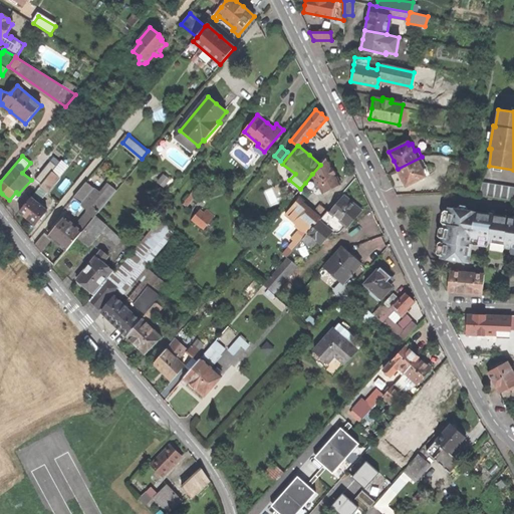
[(326,157),(320,165),(312,174),(322,194),(340,184),(333,170),(326,157)]
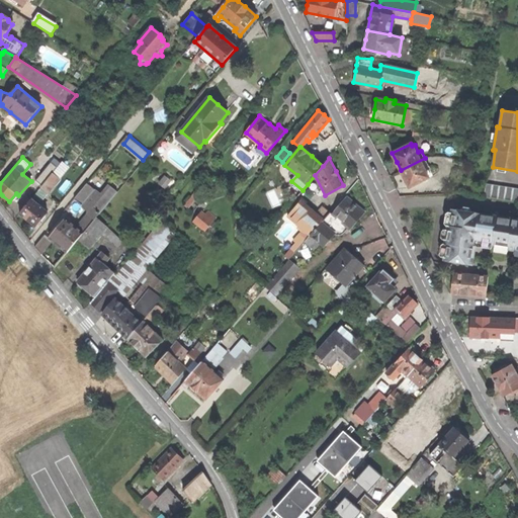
[(428,166),(425,158),(401,170),(404,178),(409,187),(428,177),(427,175),(430,174),(427,167),(428,166)]
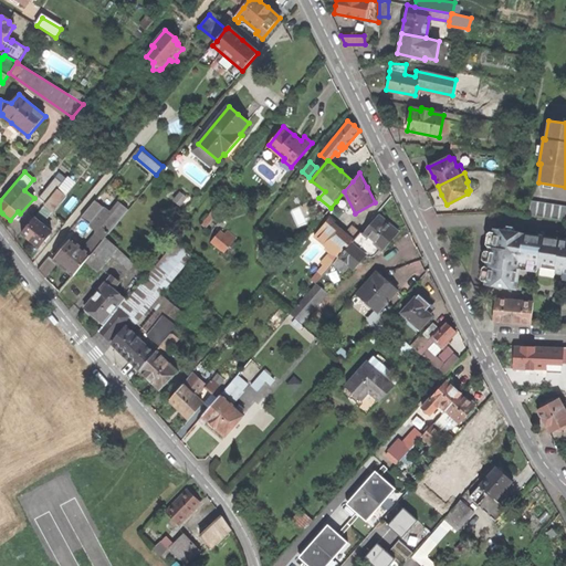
[(39,197),(45,203),(58,189),(62,182),(55,177),(39,197)]
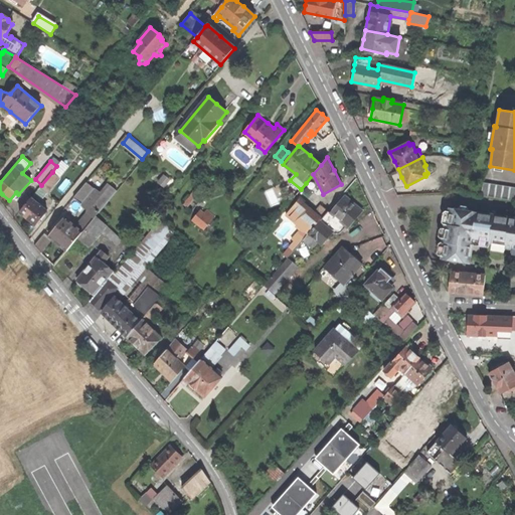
[(32,195),(38,200),(45,192),(46,192),(58,178),(52,172),(41,185),(32,195)]
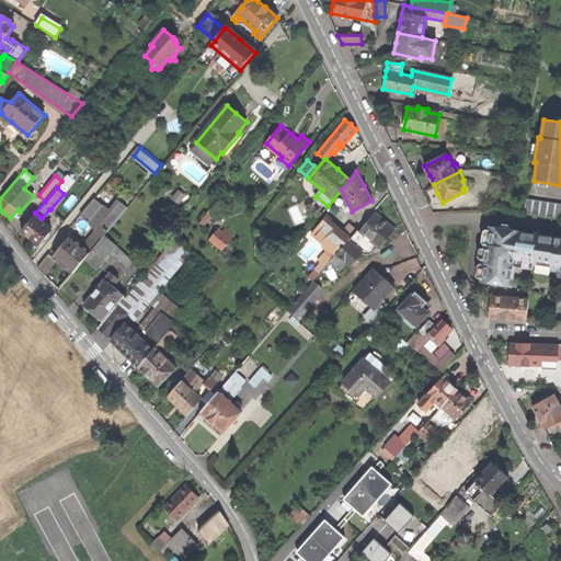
[(80,215),(88,221),(102,205),(94,198),(80,215)]
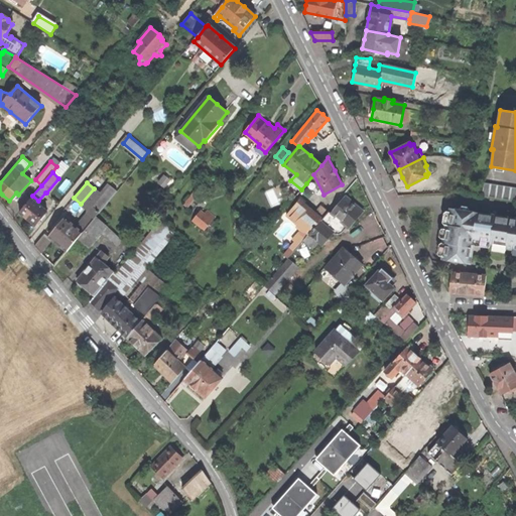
[(515,187),(484,182),(481,196),(515,201),(515,187)]
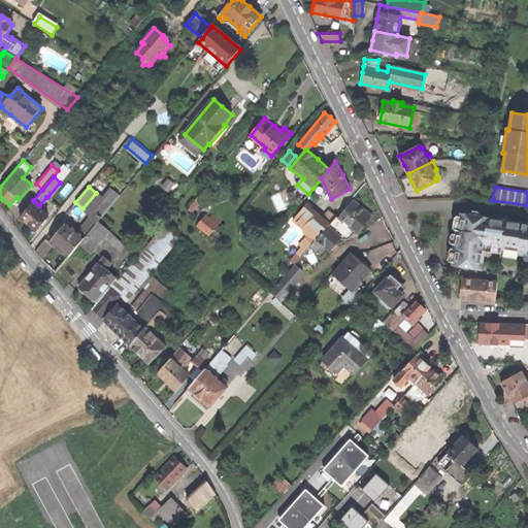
[(323,196),(314,188),(308,194),(300,203),(305,207),(309,211),(323,196)]
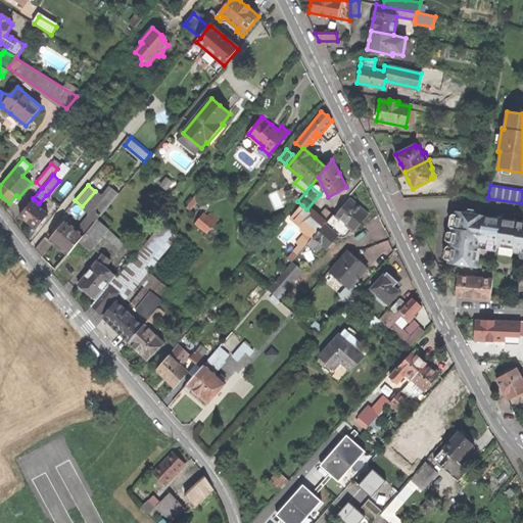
[(333,215),(324,225),(314,237),(310,241),(319,248),(322,248),(325,243),(329,239),(332,242),(338,236),(340,237),(341,238),(344,237),(346,236),(351,230),(352,231),(367,214),(359,206),(350,199),(336,217),(333,215)]
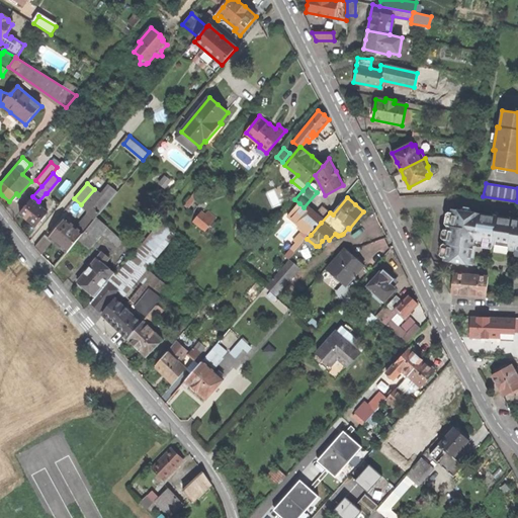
[(34,226),(47,211),(31,198),(19,213),(27,220),(34,226)]
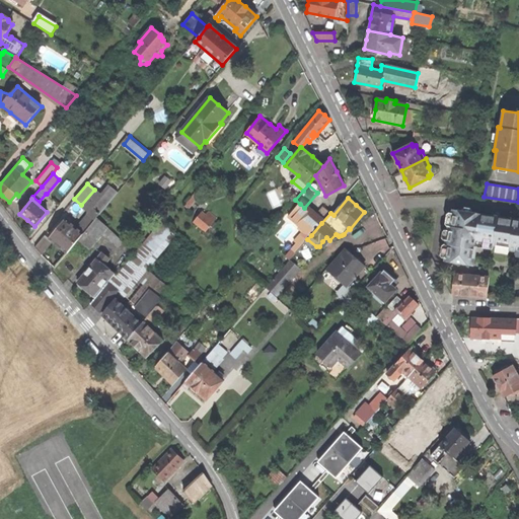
[(182,212),(188,216),(198,204),(194,200),(182,212)]
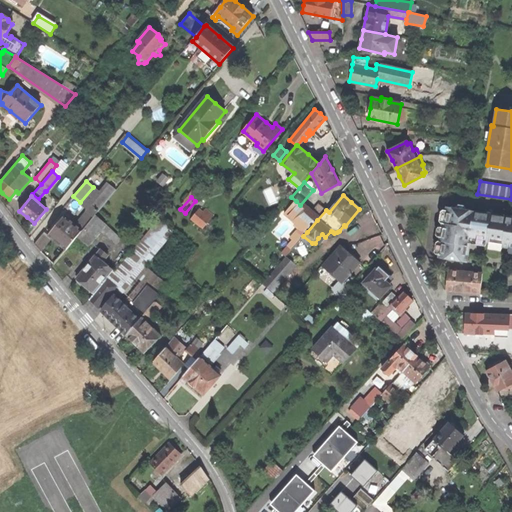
[(317,220),(300,205),(296,201),(285,213),(292,219),(288,224),(298,233),(302,228),(307,232),(317,220)]
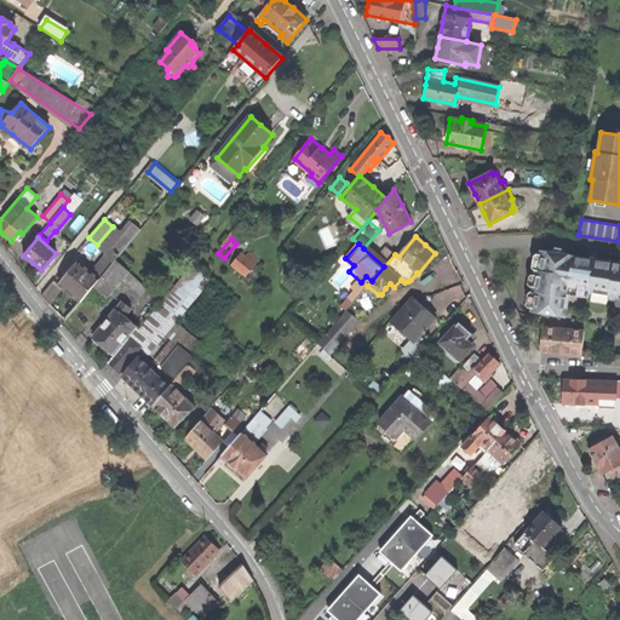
[(104,256),(113,263),(115,259),(119,254),(112,248),(104,256)]
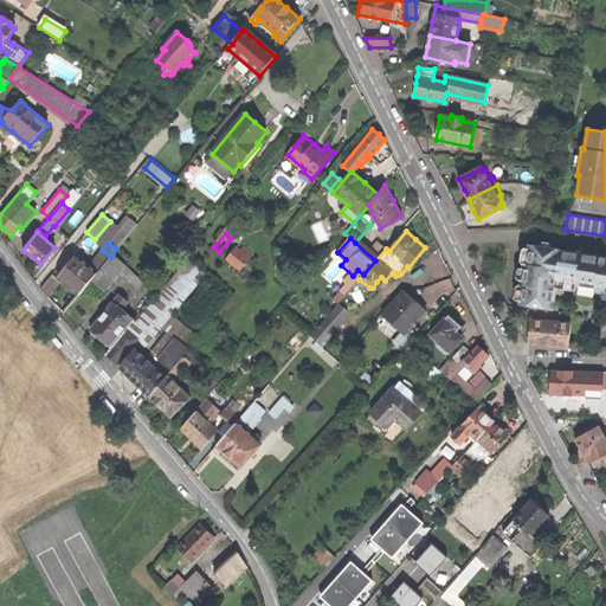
[(605,256),(528,245),(519,304),(552,309),(554,298),(555,288),(559,288),(560,283),(577,285),(575,287),(594,290),(594,291),(605,294),(605,256)]
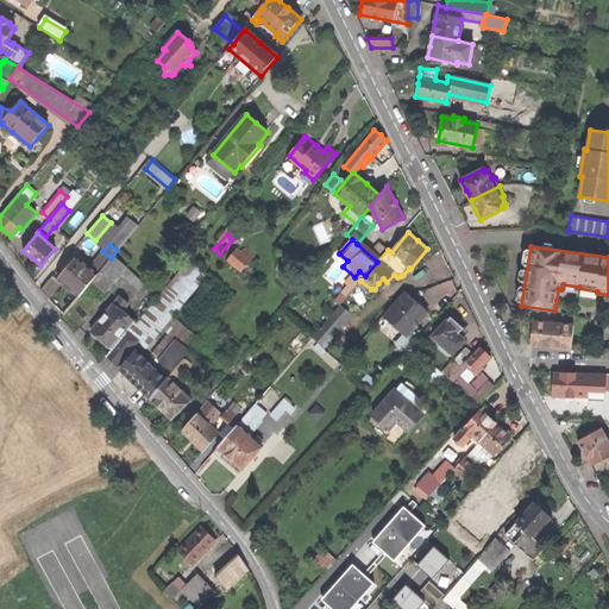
[(227,259),(242,271),(253,257),(244,249),(240,252),(236,250),(227,259)]
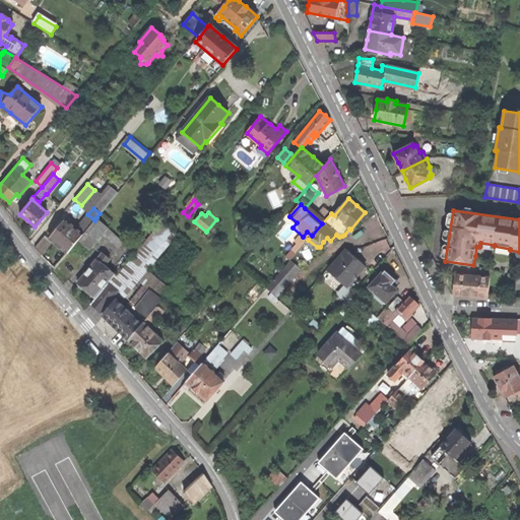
[(119,250),(125,244),(96,217),(94,220),(83,234),(77,241),(88,250),(103,235),(119,250)]
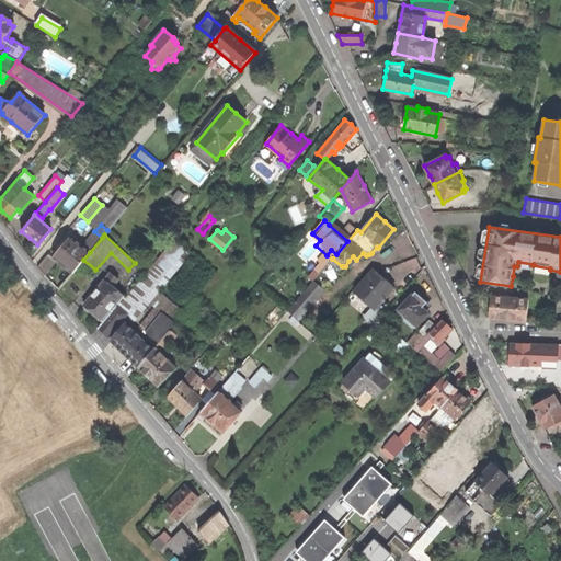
[(72,273),(83,260),(90,252),(70,236),(53,258),(61,264),(72,273)]
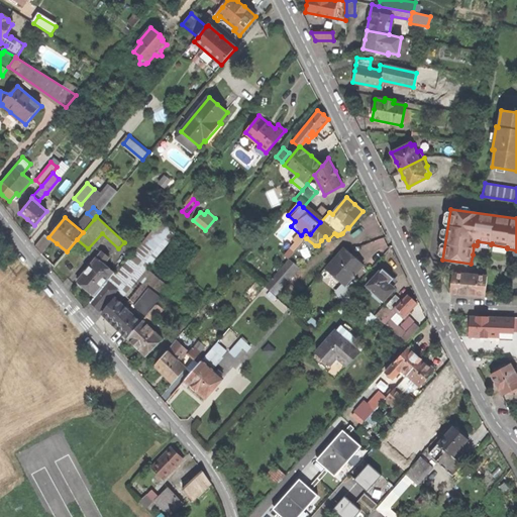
[(116,290),(123,295),(176,233),(162,221),(116,275),(114,274),(95,297),(90,302),(99,311),(116,290)]
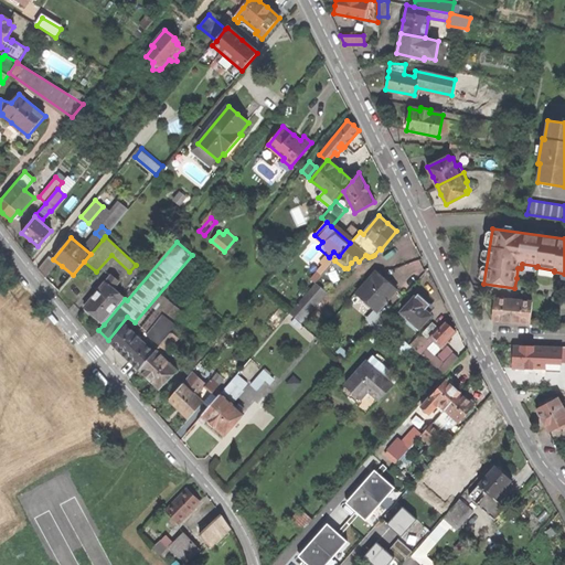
[(429,287),(436,284),(430,270),(423,274),(429,287)]
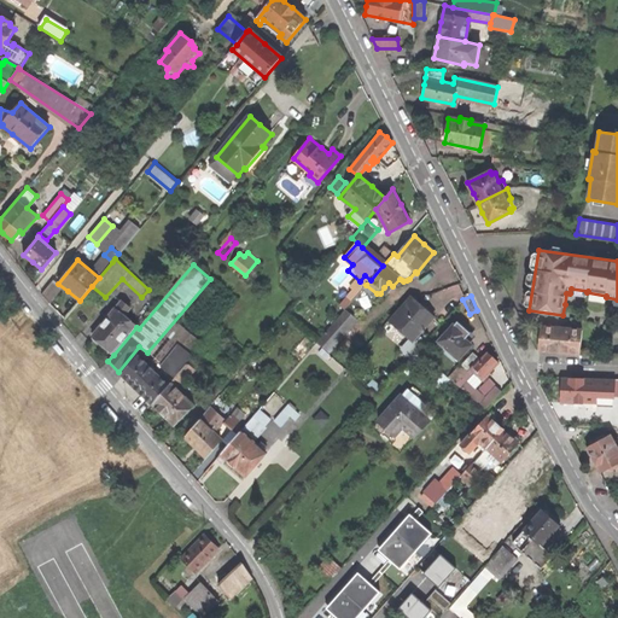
[(420,304),(413,298),(404,307),(395,316),(396,322),(413,338),(433,315),(427,310),(427,307),(425,305),(424,303),(420,304)]
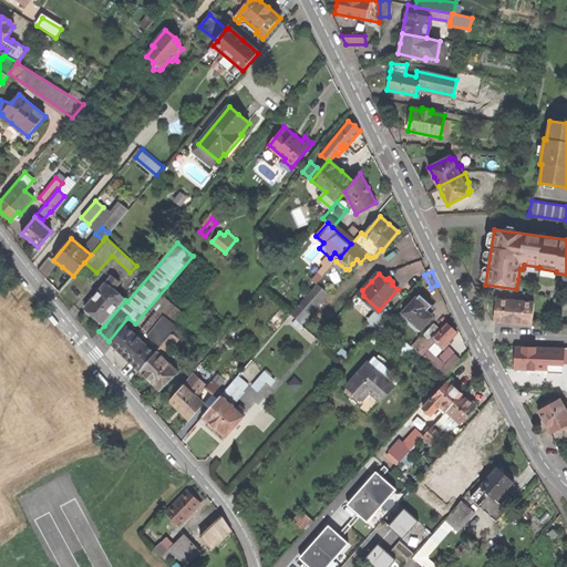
[(92,316),(104,326),(125,300),(125,299),(113,289),(119,282),(112,276),(84,309),(92,316)]
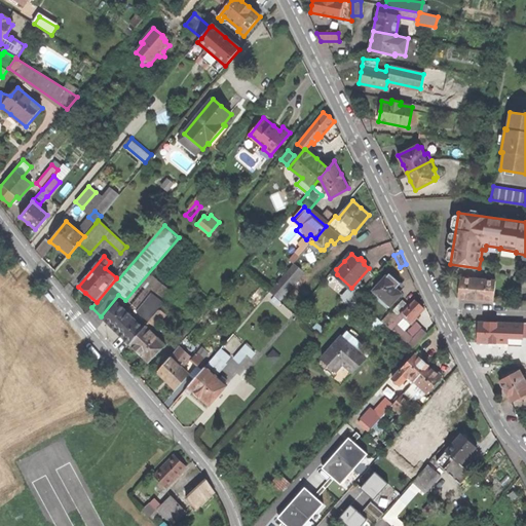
[(302,273),(292,265),(270,291),(279,299),(302,273)]
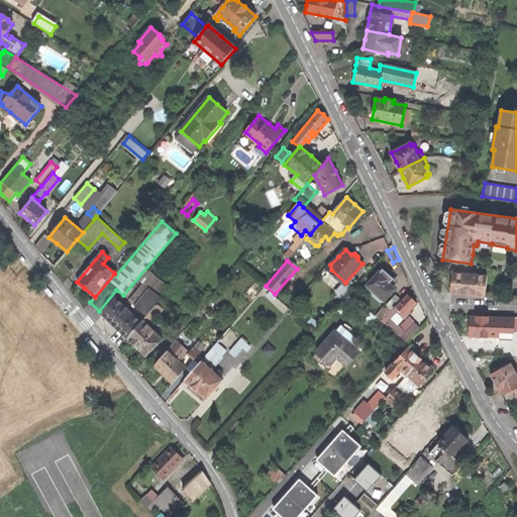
[(387,274),(385,272),(382,275),(380,273),(369,285),(384,299),(394,288),(385,280),(389,276),(387,274)]
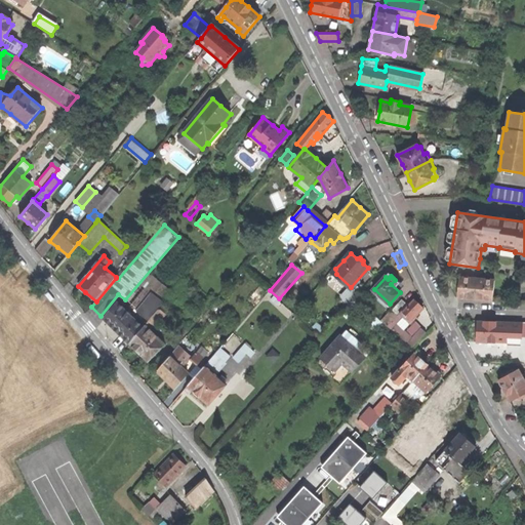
[(458,297),(492,300),(494,281),(459,277),(458,288),(458,297)]
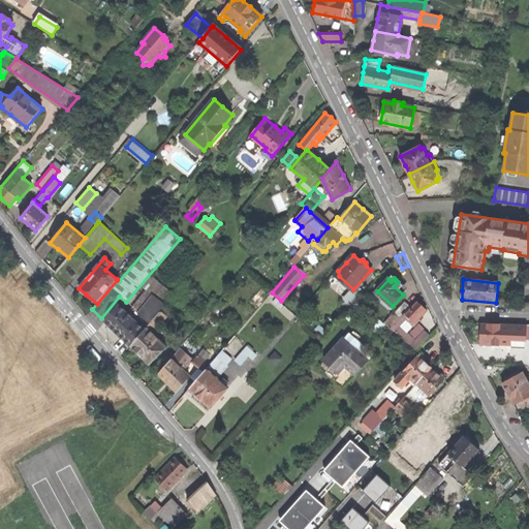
[(158,289),(153,296),(164,305),(169,298),(158,289)]
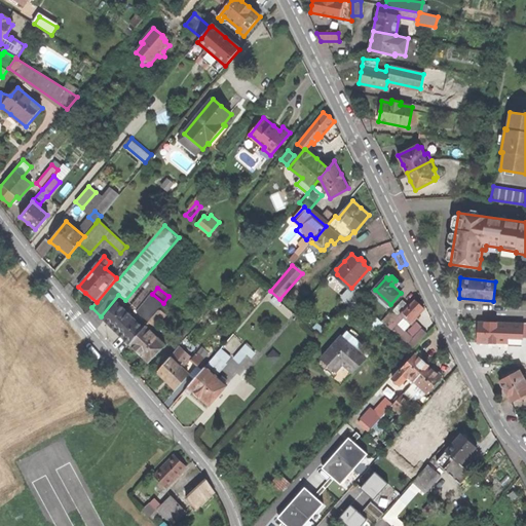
[(132,308),(148,322),(158,309),(163,303),(152,294),(146,289),(132,308)]
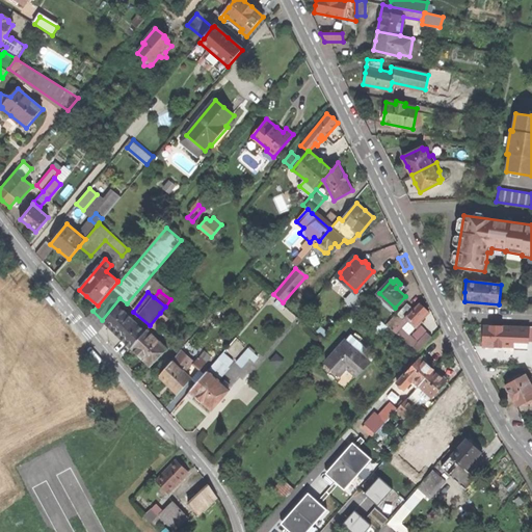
[(418,302),(411,309),(402,319),(392,330),(417,352),(432,336),(427,331),(417,343),(402,328),(411,319),(417,325),(428,313),(423,308),(418,302)]
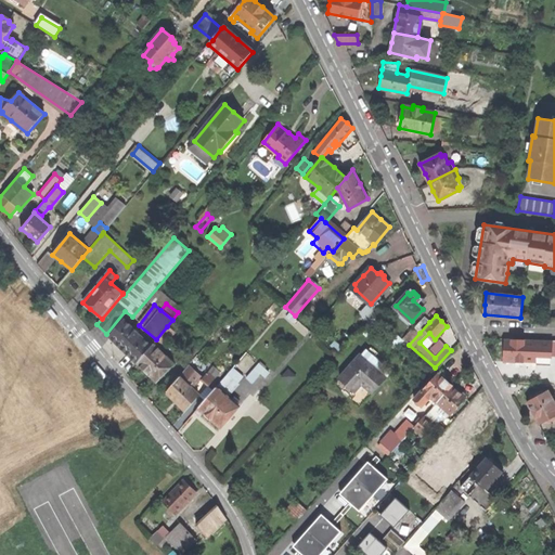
[(429,322),(424,317),(414,327),(420,333),(429,322)]
